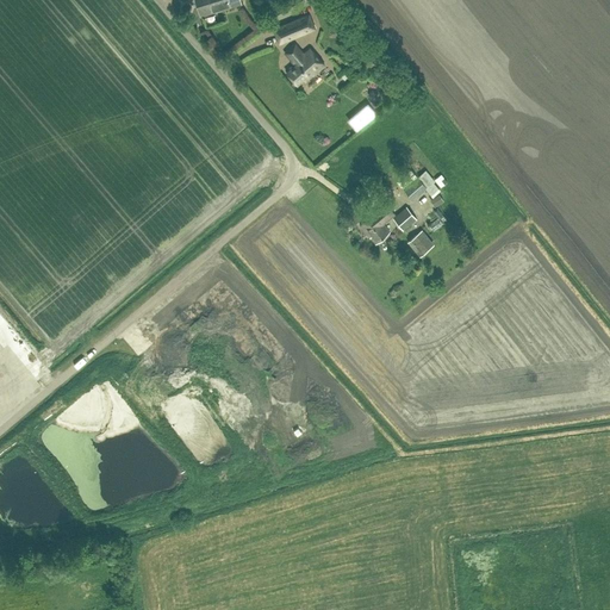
[(195,0),(200,14),(238,5),(241,4),(240,0),(195,0)]
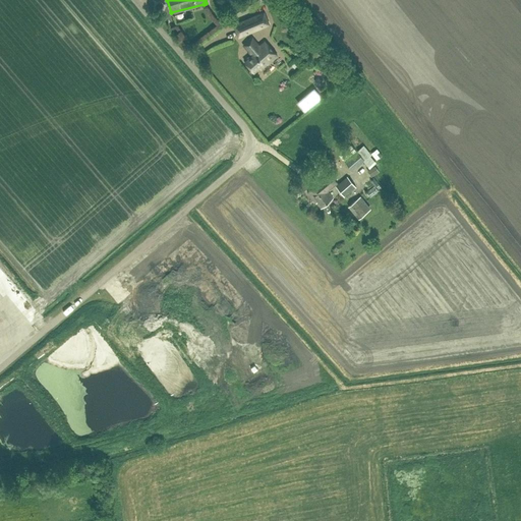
[(238,37),(243,35),(269,23),(264,11),(237,22),(233,24),(238,37)]
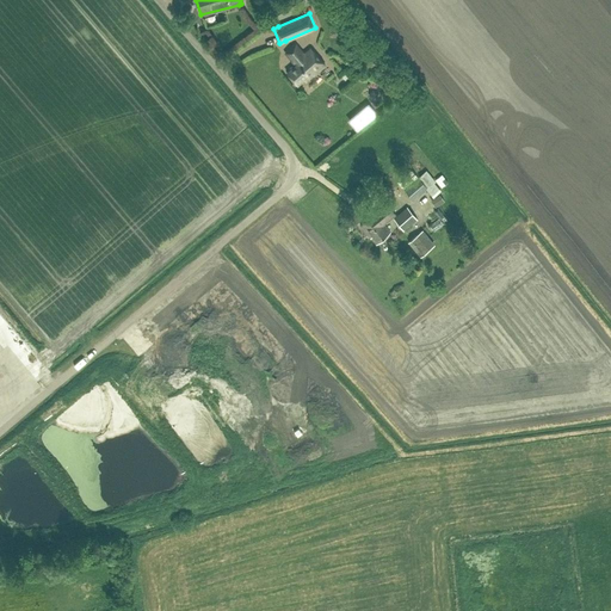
[(296,65),(287,73),(297,85),(303,79),(306,81),(325,65),(310,48),(303,54),(295,44),(285,53),(296,65)]
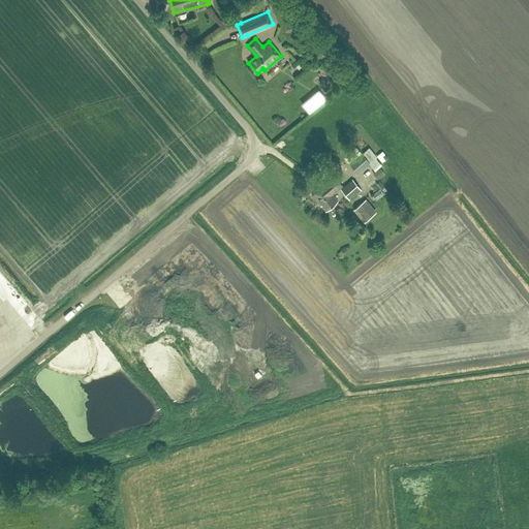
[(355,146),(344,157),(349,163),(362,153),(355,146)]
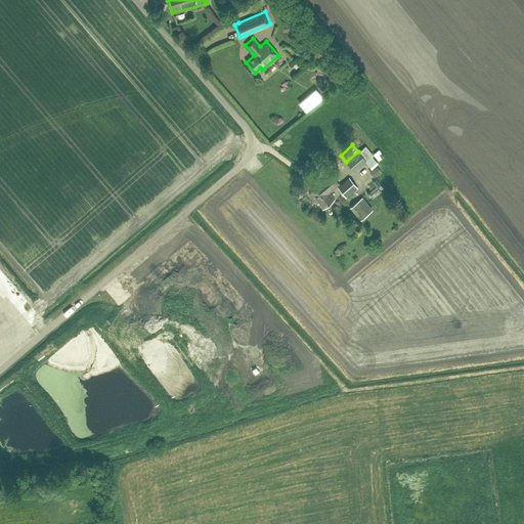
[(355,171),(365,162),(372,169),(378,163),(372,156),(374,155),(366,146),(357,154),(347,163),(355,171)]
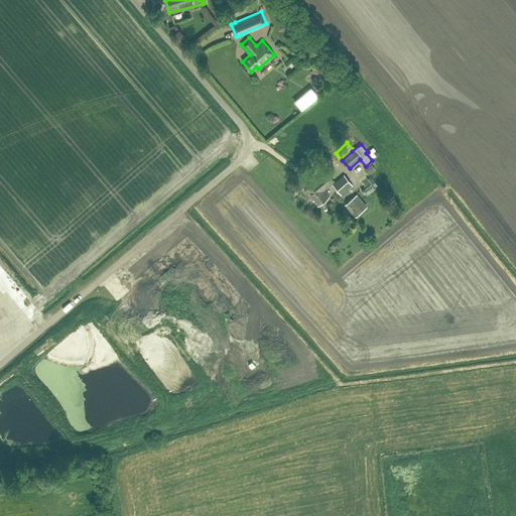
[(319,177),(316,179),(315,178),(303,189),(316,205),(329,195),(324,187),(334,179),(326,170),(318,176),(319,177)]
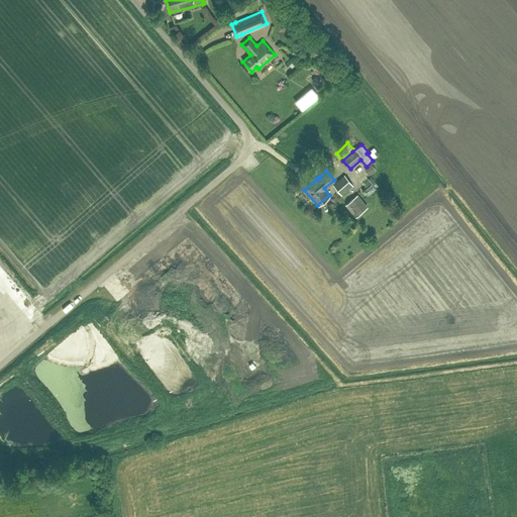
[(340,194),(351,184),(343,174),(331,183),(340,194)]
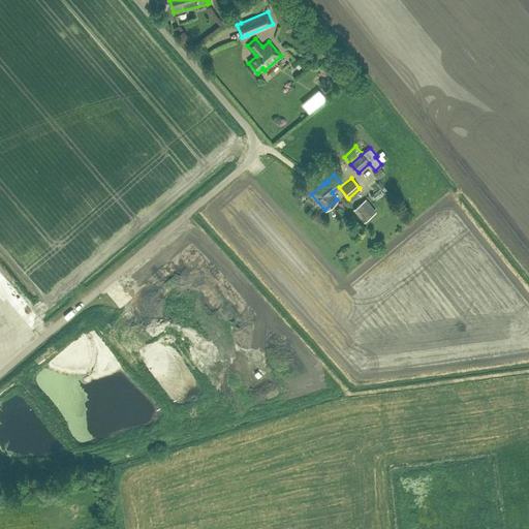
[(363,221),(374,211),(364,198),(352,209),(363,221)]
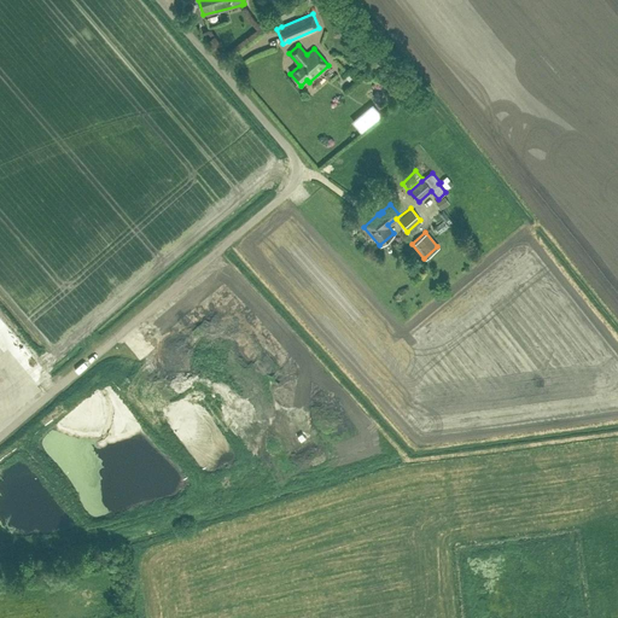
[(15,377),(23,373),(18,363),(11,367),(15,377)]
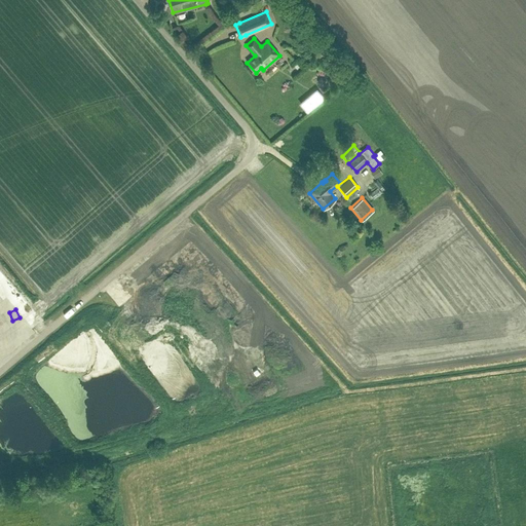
[(176,393),(191,386),(173,349),(157,357),(176,393)]
